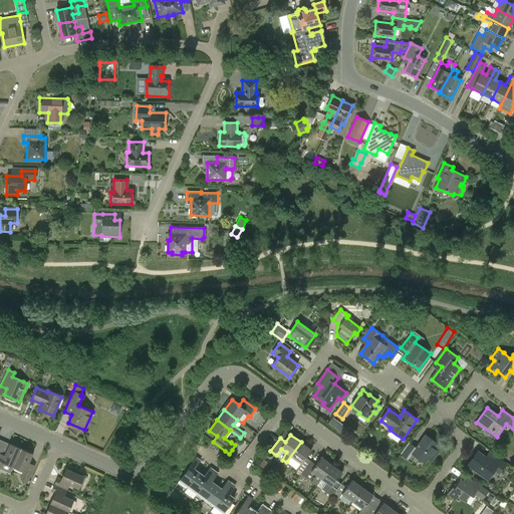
[(416,448),(409,443),(401,455),(412,463),(416,457),(425,464),(428,460),(432,463),(440,452),(436,450),(440,445),(426,435),(416,448)]
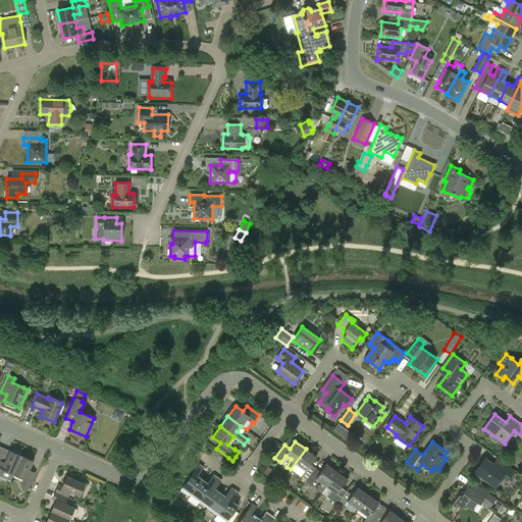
[(316,457),(306,449),(291,469),(301,476),(300,477),(306,481),(315,468),(310,464),(316,457)]
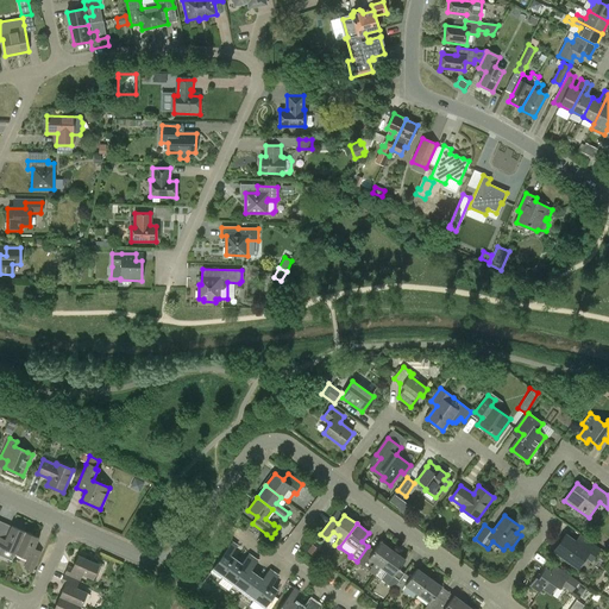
[(0,537),(0,553),(2,547),(16,552),(25,532),(11,526),(5,540),(0,537)]
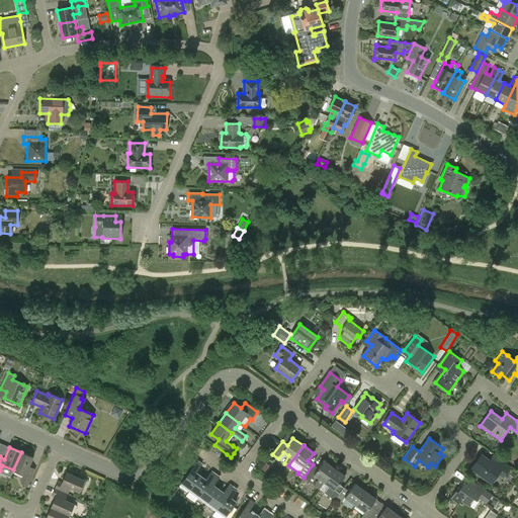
[(21,452),(13,469),(24,475),(21,483),(27,485),(33,471),(27,469),(32,457),(21,452)]
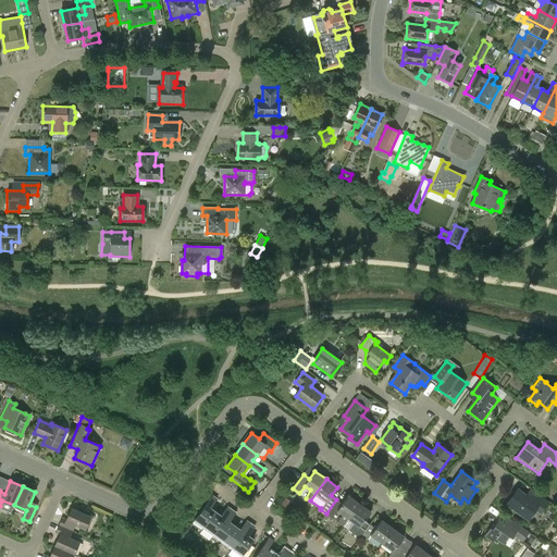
[(527,496),(517,490),(507,504),(529,519),(535,510),(541,514),(548,503),(530,490),(527,496)]
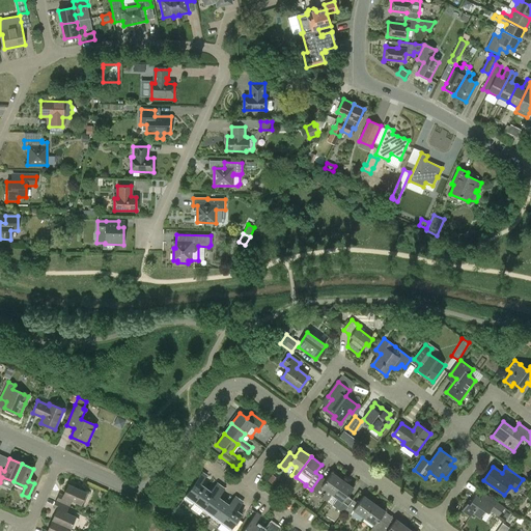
[(326,480),(320,476),(311,490),(317,494),(323,486),(327,491),(322,498),(327,501),(332,494),(342,480),(332,472),(326,480)]
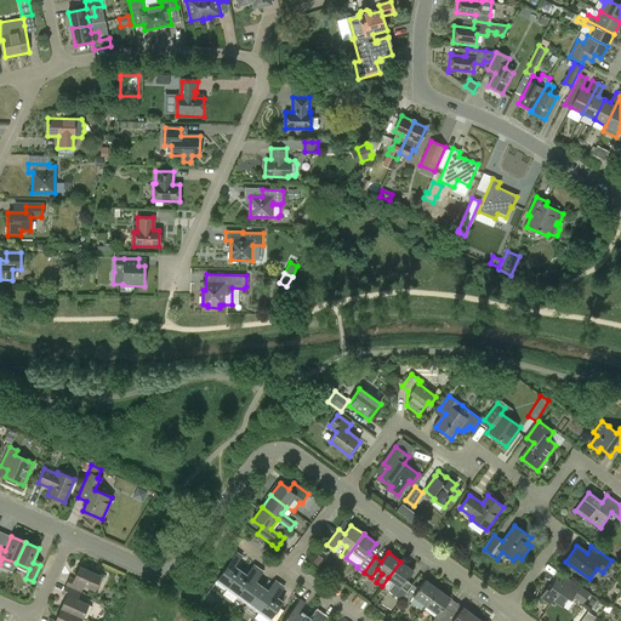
[(227,588),(240,570),(234,567),(241,557),(237,553),(216,581),(227,588)]
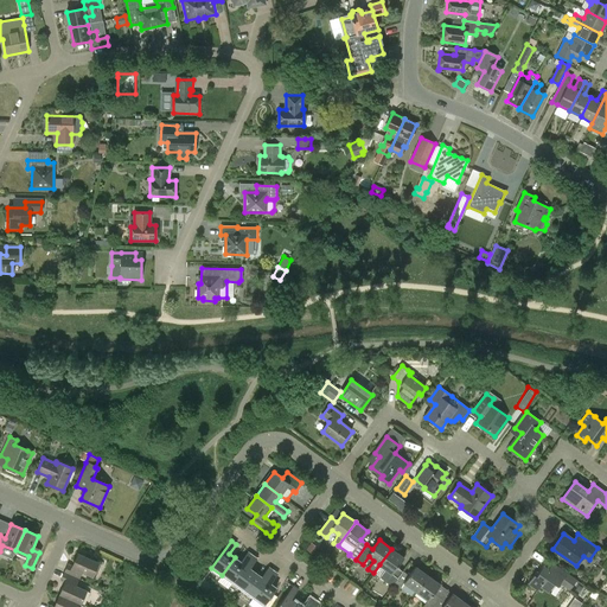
[(313,555),(318,548),(311,542),(306,549),(313,555)]
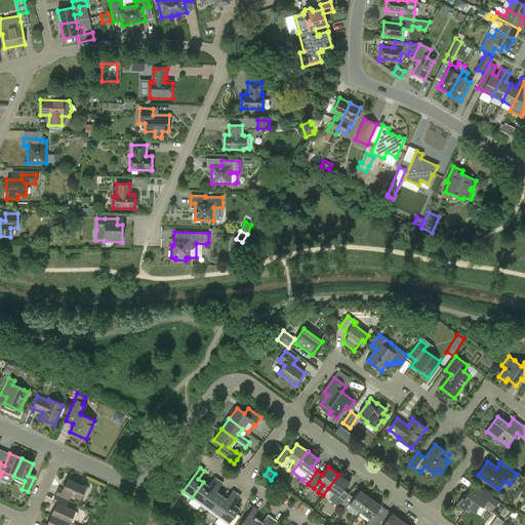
[(350,482),(338,475),(328,488),(334,492),(329,499),(339,507),(349,494),(344,490),(350,482)]
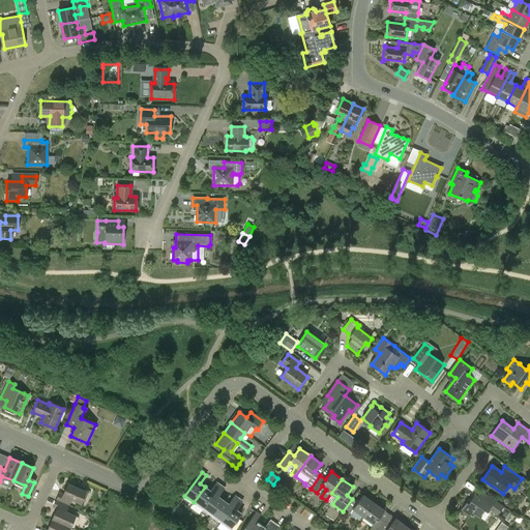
[(205,487),(194,502),(203,509),(221,486),(216,482),(210,491),(205,487)]
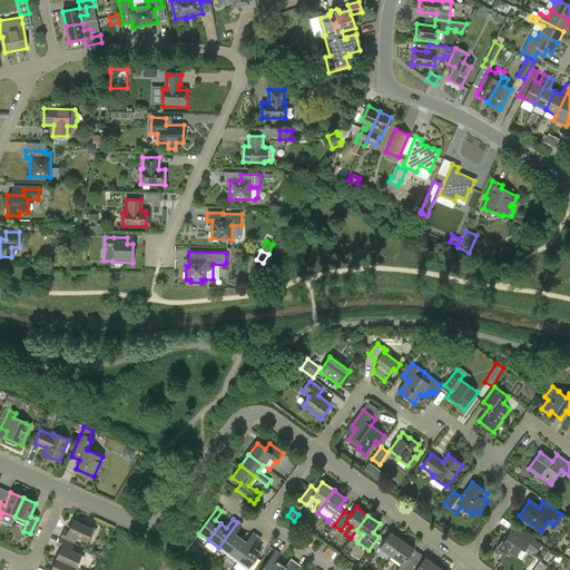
[(64,530),(60,538),(74,543),(77,537),(87,541),(92,528),(74,520),(68,532),(64,530)]
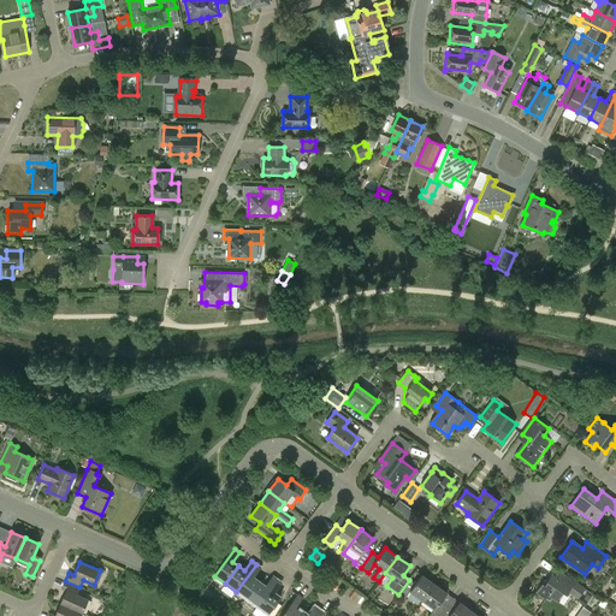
[(261,568),(256,564),(236,592),(247,599),(260,581),(254,578),(261,568)]
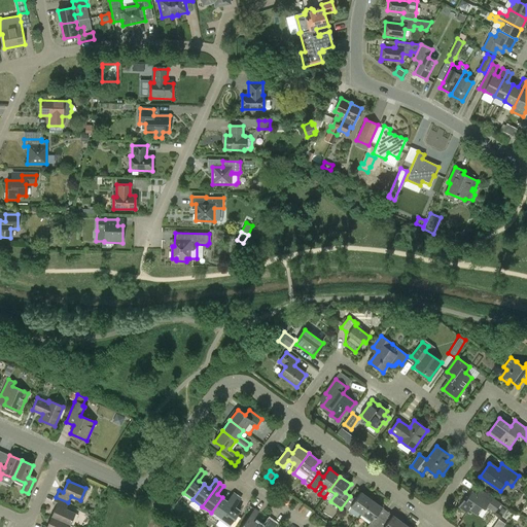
[(477,494),(471,491),(465,500),(463,499),(458,506),(467,513),(469,510),(478,516),(483,508),(485,508),(486,506),(494,513),(500,504),(481,490),(477,494)]
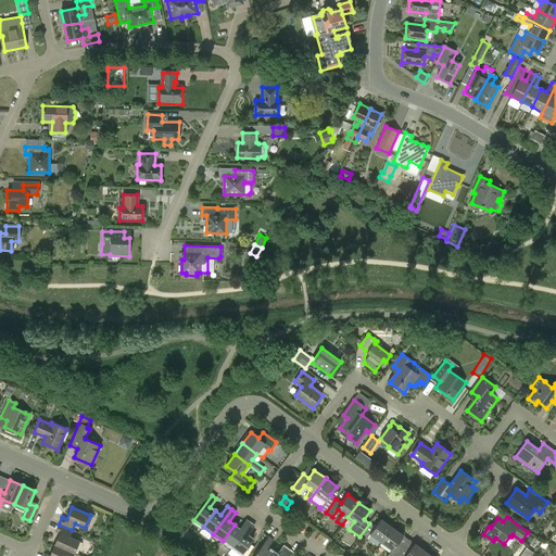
[(369,523),(359,536),(365,541),(370,534),(381,542),(392,527),(381,519),(375,527),(369,523)]
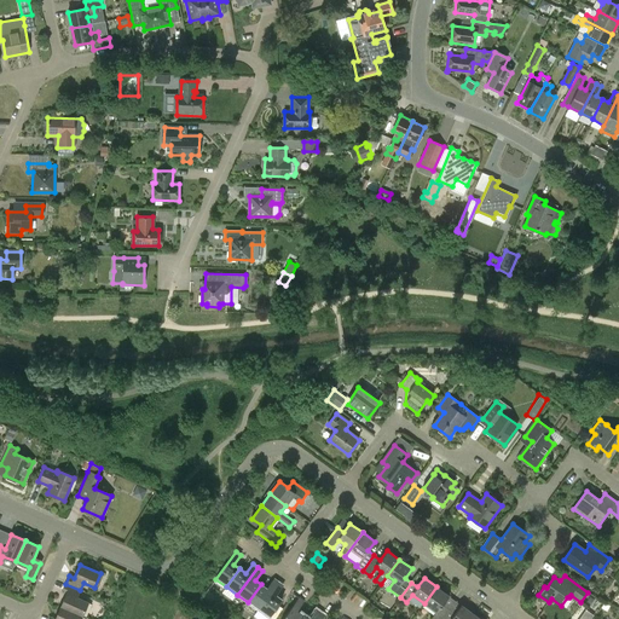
[(261,584),(248,602),(259,611),(278,583),(273,579),(267,589),(261,584)]
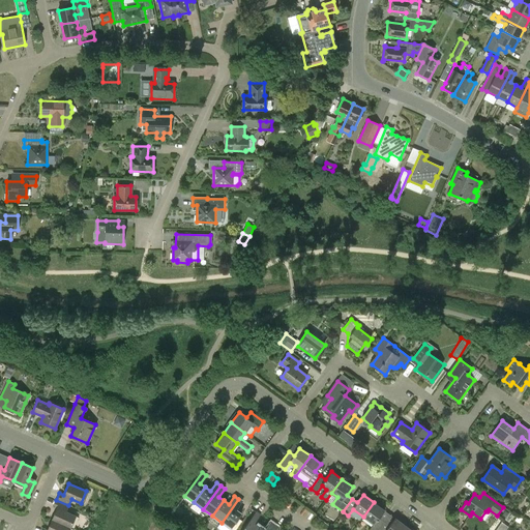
[(238,499),(222,523),(231,529),(242,513),(236,509),(242,501),(238,499)]
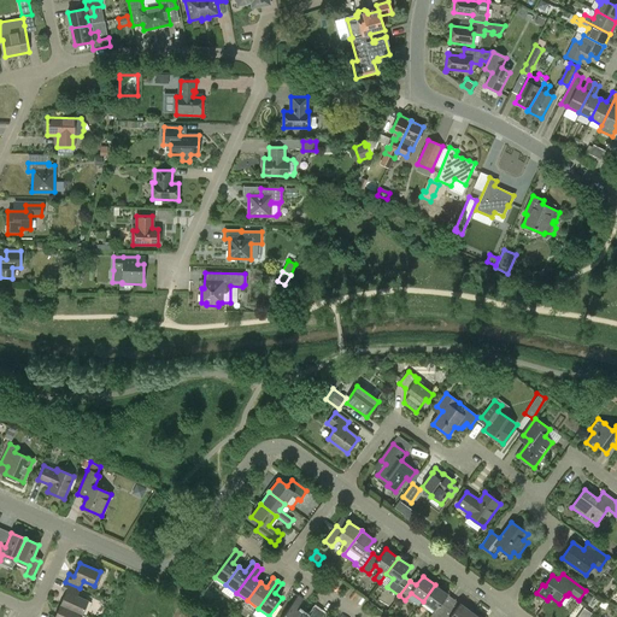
[(66,592),(60,604),(82,613),(87,600),(76,595),(80,588),(65,582),(63,589),(66,592)]
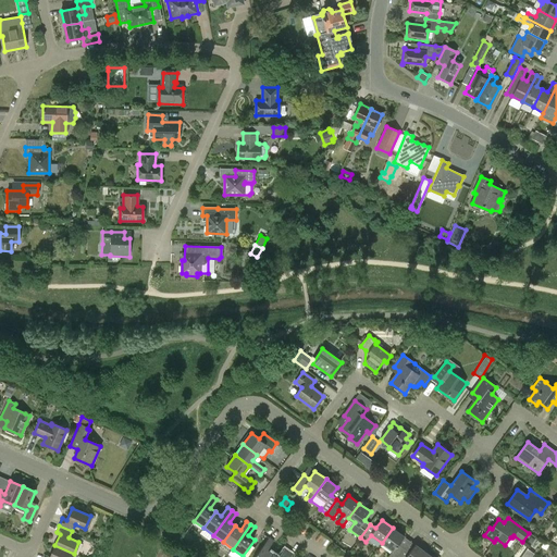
[(404,536),(393,528),(382,543),(393,551),(387,556),(397,556),(404,548),(398,545),(404,536)]
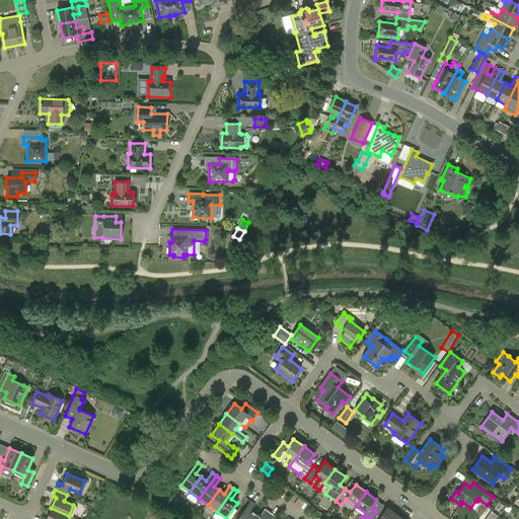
[(250,518),(253,516),(249,512),(255,504),(251,501),(237,518),(250,518)]
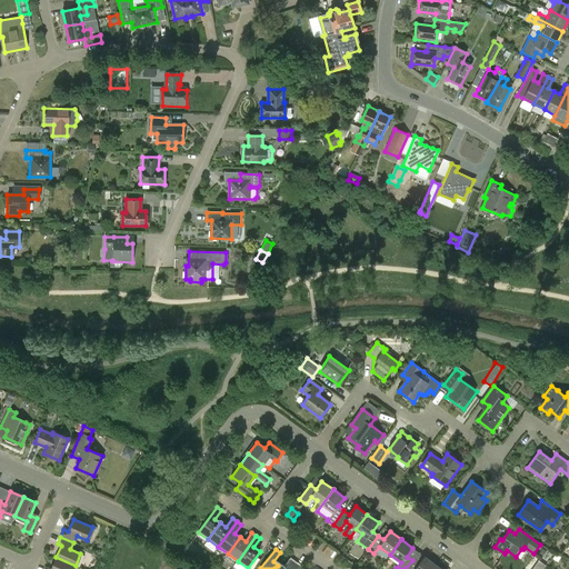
[(418,565),(412,560),(406,568),(431,568),(436,565),(425,556),(418,565)]
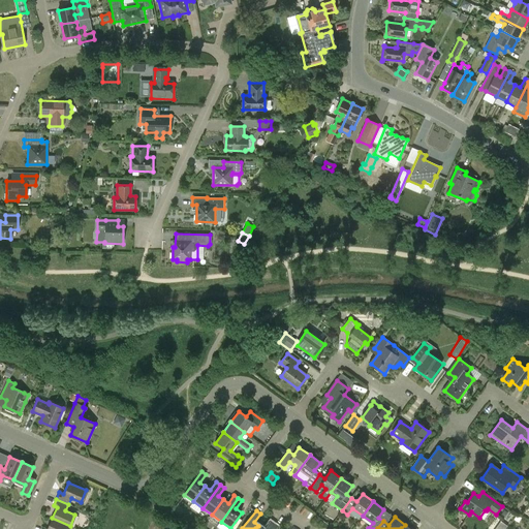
[(68,528),(70,526),(52,518),(47,528),(45,528),(43,528),(42,528),(68,528)]
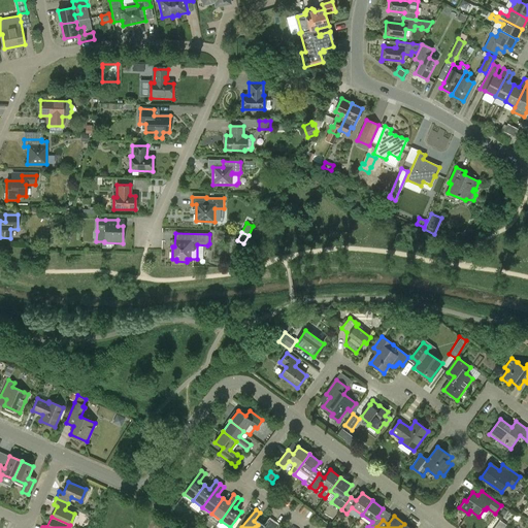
All buildings are outlined.
